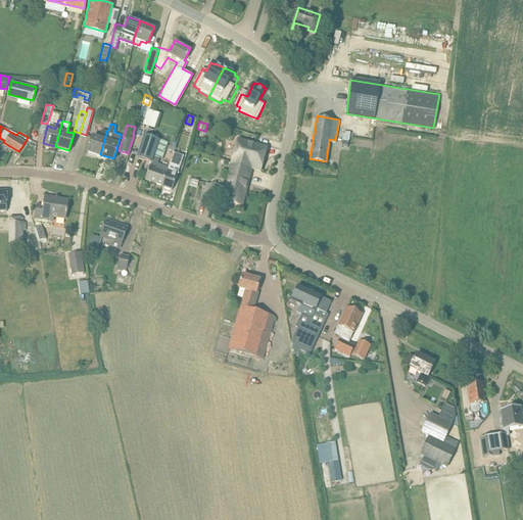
[(87,150),(100,154),(107,130),(101,128),(99,136),(92,134),(90,141),(87,150)]
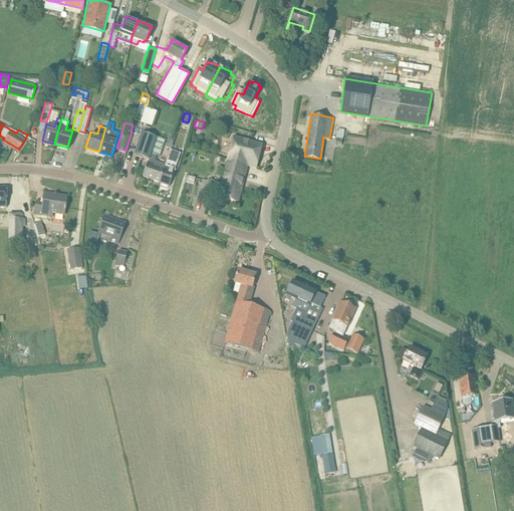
[(334,143),(341,144),(344,128),(337,126),(334,143)]
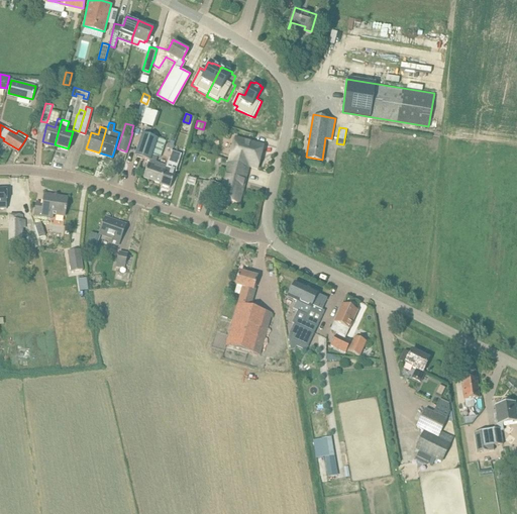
[(138,143),(135,152),(149,158),(143,176),(160,182),(161,182),(164,170),(165,169),(153,165),(156,160),(158,155),(161,156),(164,145),(166,138),(157,135),(149,133),(142,130),(142,131),(140,137),(138,143)]
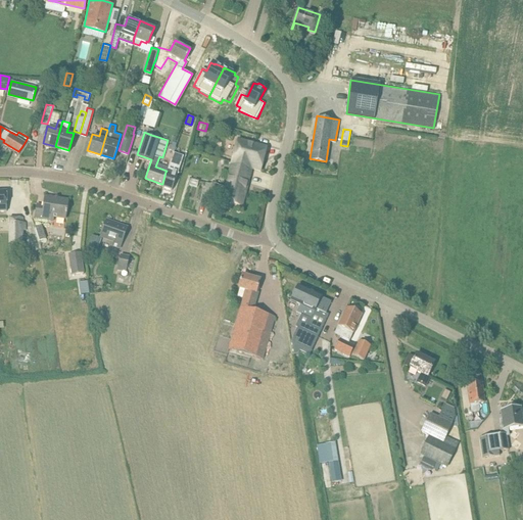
[(237,137),(231,159),(252,166),(252,167),(260,169),(267,145),(256,143),(237,137)]
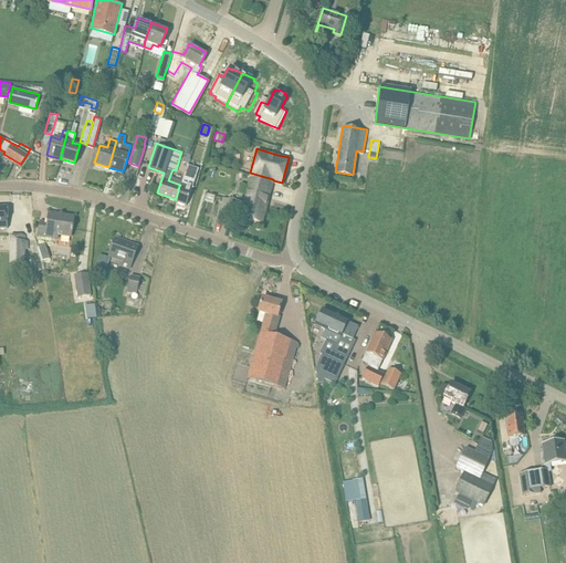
[(175,199),(175,200),(186,204),(189,194),(192,185),(196,174),(186,170),(181,180),(180,185),(179,186),(176,199),(175,199)]
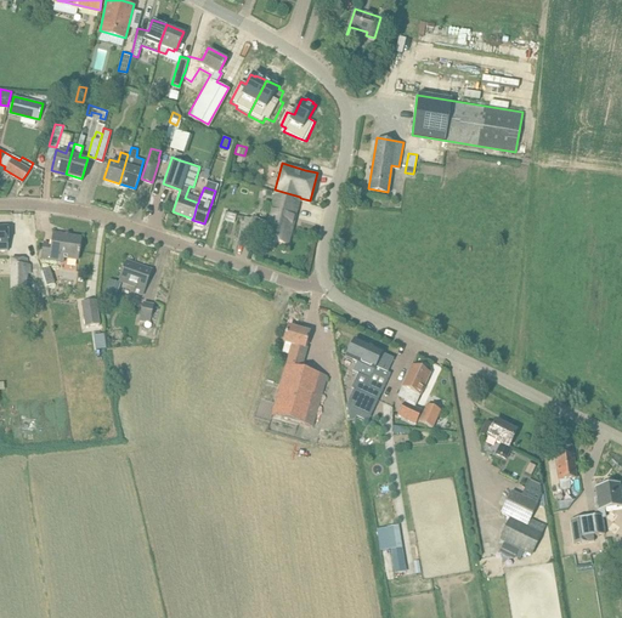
[(266,224),(280,227),(280,226),(292,230),(300,198),(300,197),(275,190),(267,220),(266,224)]
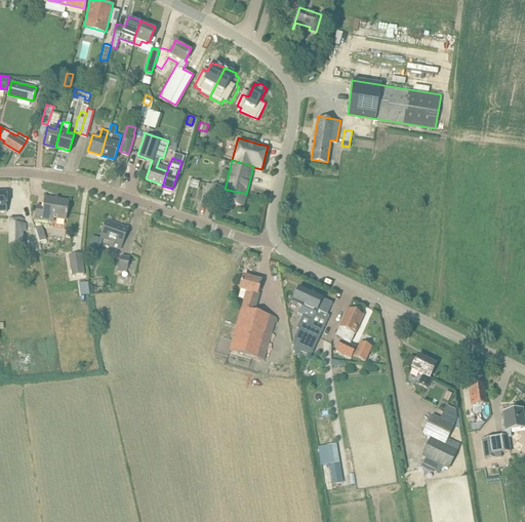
[(192,177),(190,183),(197,186),(199,179),(192,177)]
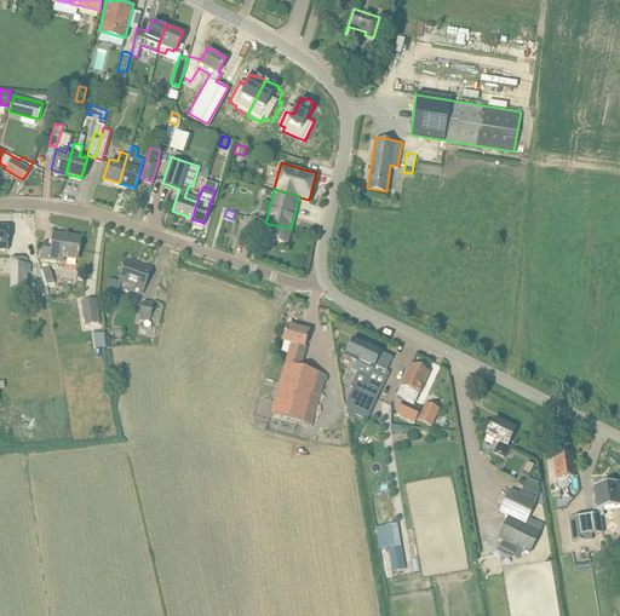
[(251,213),(247,230),(257,232),(257,234),(262,235),(262,236),(287,242),(291,229),(279,225),(279,226),(265,223),(267,219),(259,217),(259,216),(251,213)]
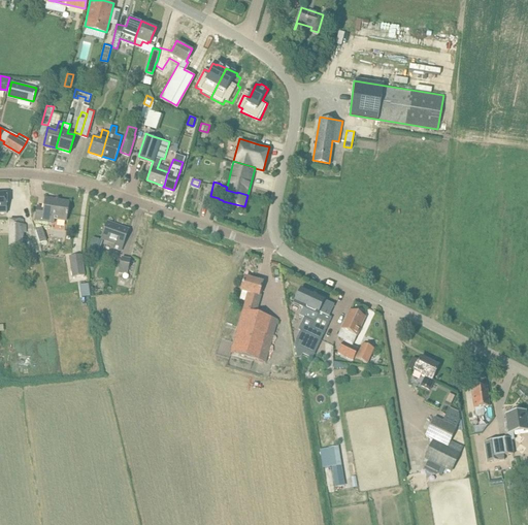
[(54,220),(55,214),(66,216),(68,200),(45,196),(44,205),(37,204),(35,218),(54,220)]
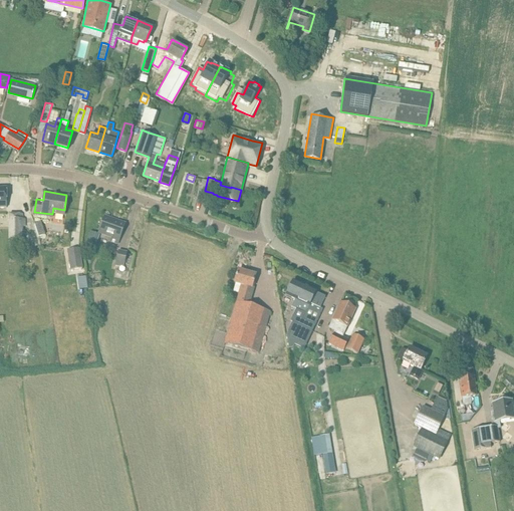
[(9,212),(9,224),(9,249),(19,249),(19,244),(22,244),(23,224),(25,225),(25,216),(22,216),(22,212),(9,212)]
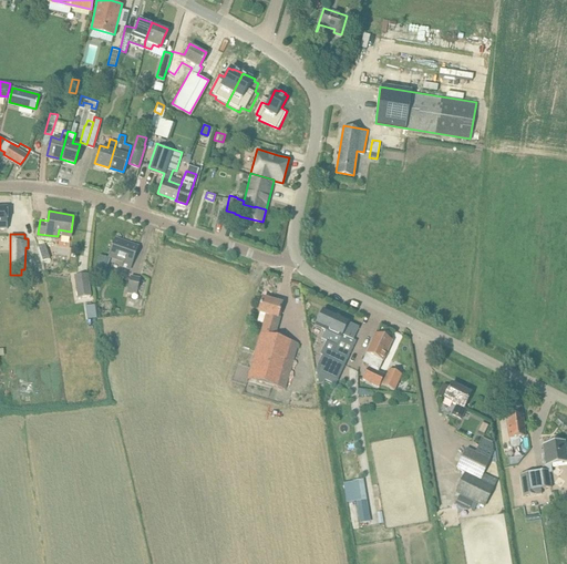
[(115,236),(112,246),(110,253),(124,257),(122,264),(130,267),(137,244),(115,236)]
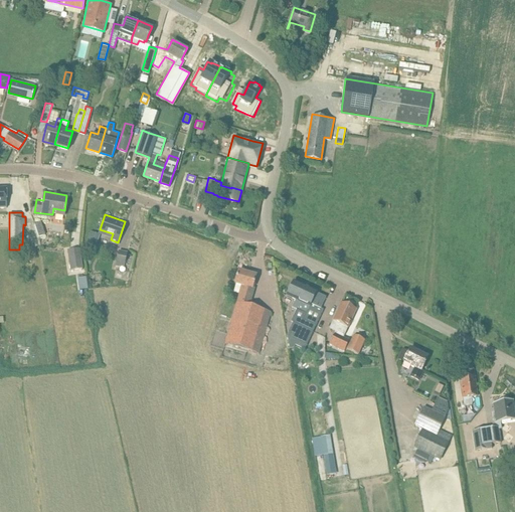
[(41,219),(35,221),(39,234),(45,232),(41,219)]
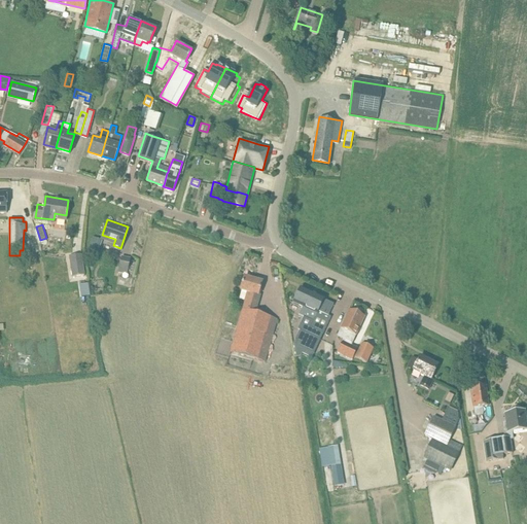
[(93,234),(89,246),(98,249),(102,238),(93,234)]
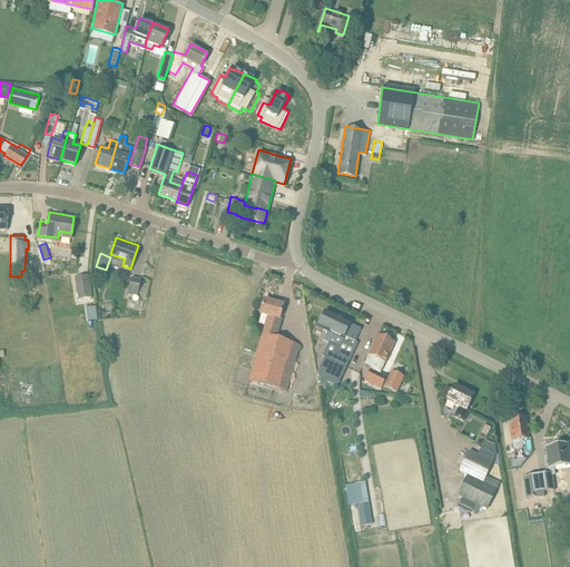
[(88,272),(75,274),(77,297),(91,295),(88,272)]
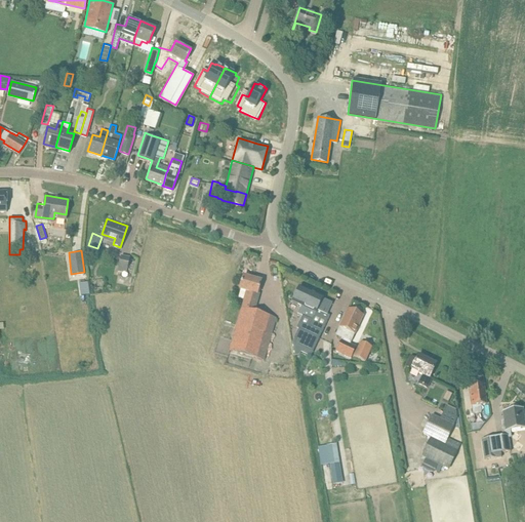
[(129,256),(121,254),(118,269),(126,271),(129,256)]
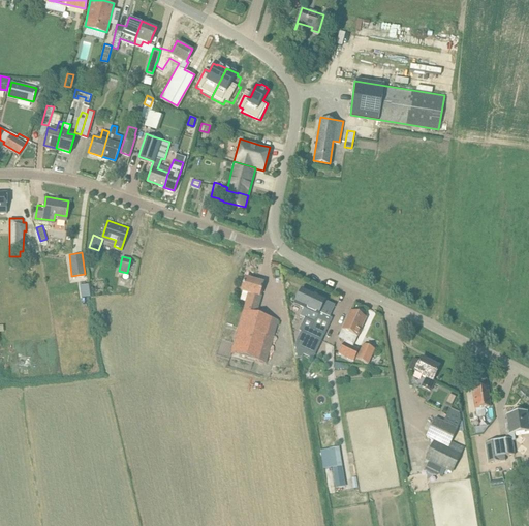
[(230,349),(266,360),(278,318),(255,312),(260,294),(259,294),(262,281),(245,276),(242,287),(248,289),(230,349)]
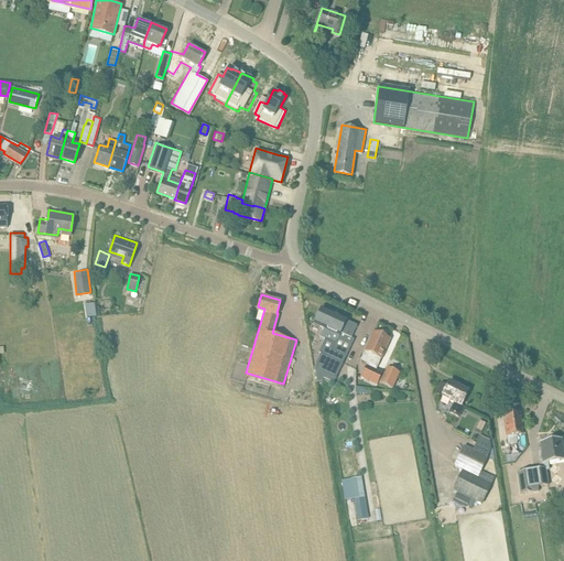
[(95,301),(85,302),(87,315),(96,314),(95,301)]
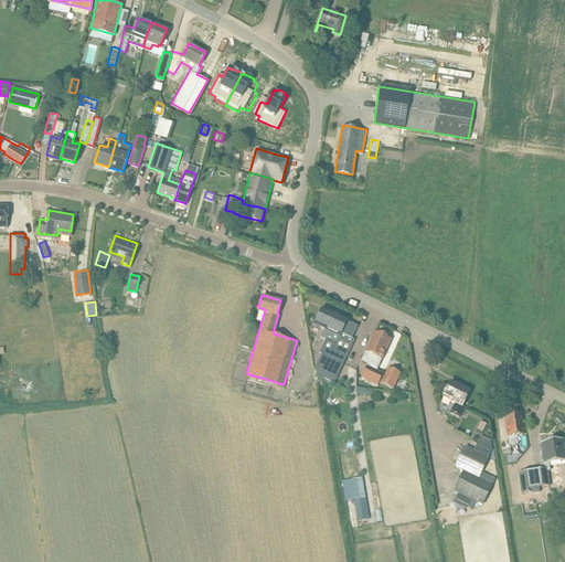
[(317,316),(315,322),(324,327),(321,335),(326,337),(319,351),(321,352),(317,362),(315,367),(317,380),(317,381),(322,380),(322,379),(323,378),(333,382),(336,379),(338,372),(343,362),(350,348),(354,338),(352,336),(356,325),(347,319),(347,318),(322,306),(317,316)]
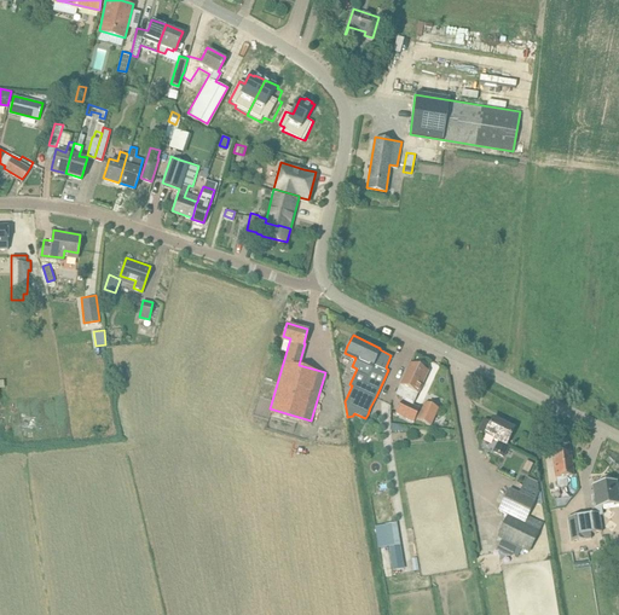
[(397,411),(410,417),(414,419),(420,405),(412,402),(422,381),(427,370),(410,361),(405,372),(397,392),(404,394),(397,411)]
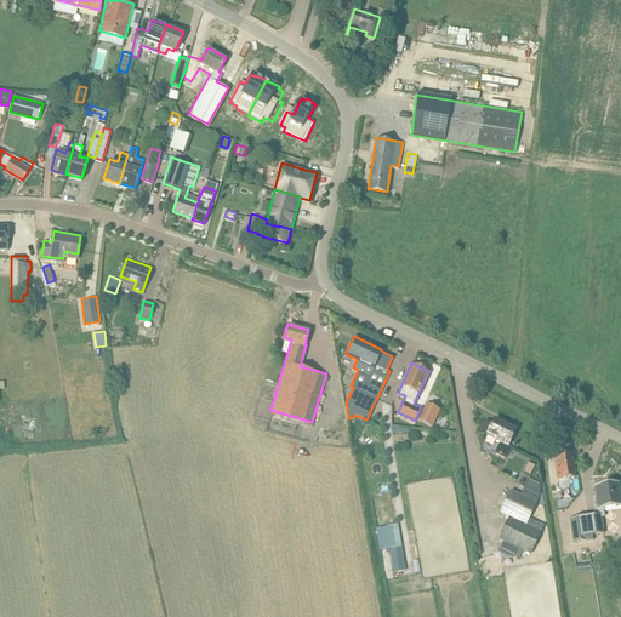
[(427,400),(419,420),(432,426),(440,406),(427,400)]
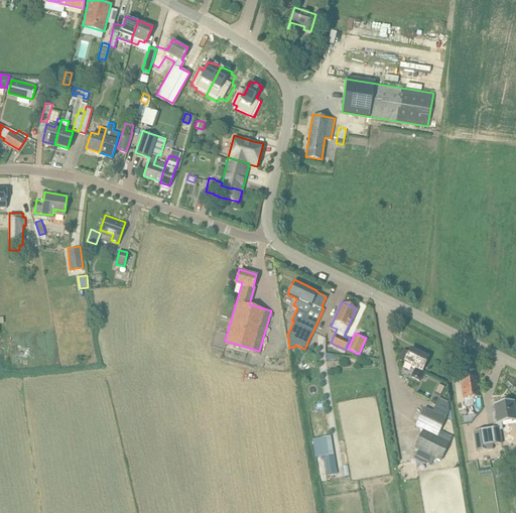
[(419,379),(423,370),(421,369),(428,356),(410,347),(408,351),(407,350),(402,349),(399,356),(402,359),(404,360),(404,359),(412,363),(411,365),(415,367),(411,375),(419,379)]
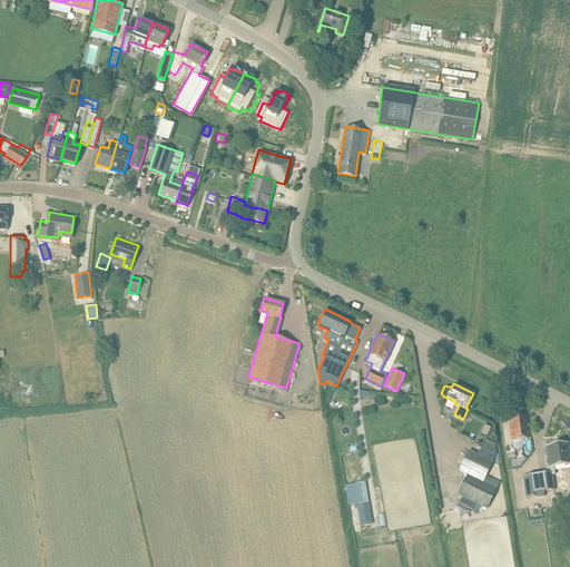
[(374,397),(375,390),(361,388),(360,394),(374,397)]
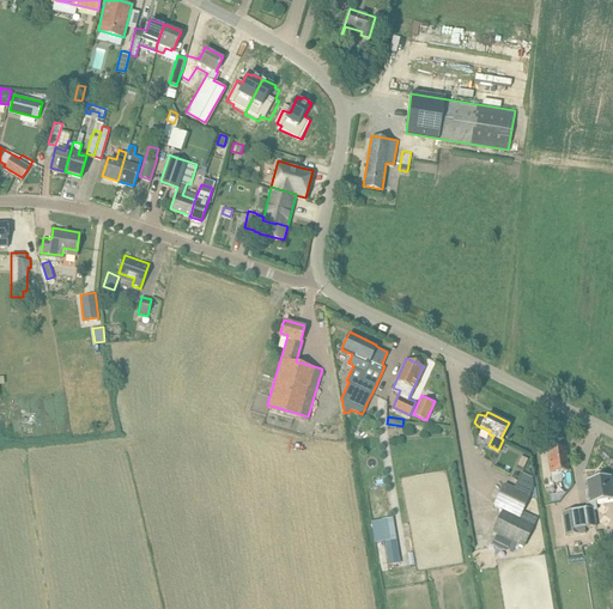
[(564,446),(547,449),(552,480),(562,479),(560,469),(568,468),(564,446)]
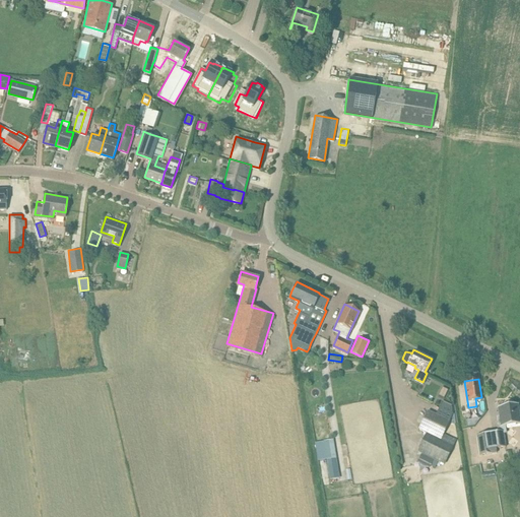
[(428,409),(418,427),(428,432),(418,449),(421,451),(417,460),(430,465),(434,457),(445,462),(456,440),(444,433),(450,421),(448,419),(454,408),(441,400),(435,412),(428,409)]
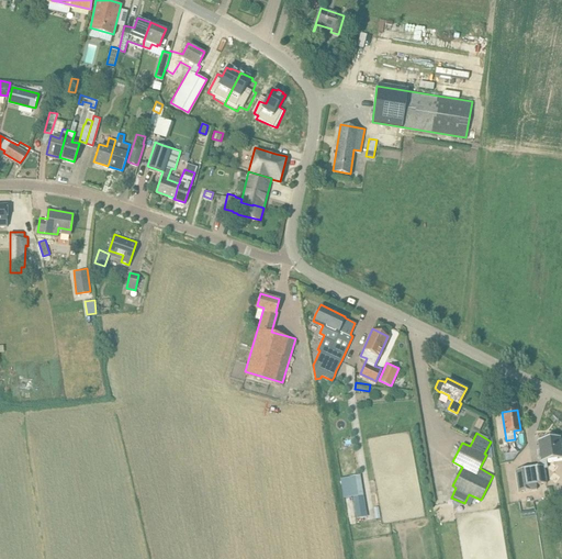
[(538,453),(539,464),(539,465),(514,468),(517,490),(536,488),(535,482),(546,480),(543,464),(547,464),(547,458),(561,456),(561,451),(560,435),(538,438),(540,451),(538,453)]
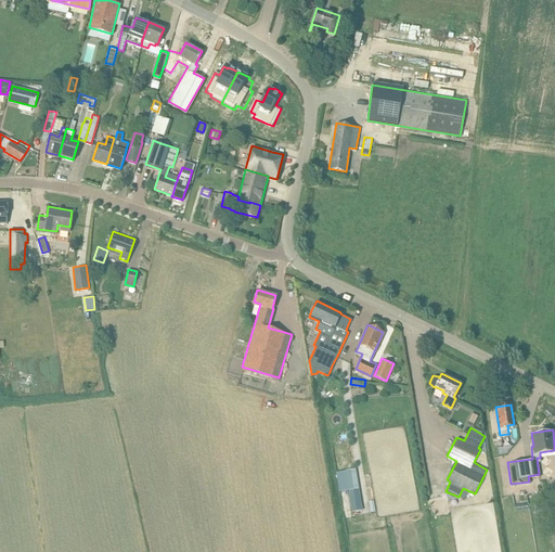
[(513,445),(498,446),(499,453),(507,452),(513,445)]
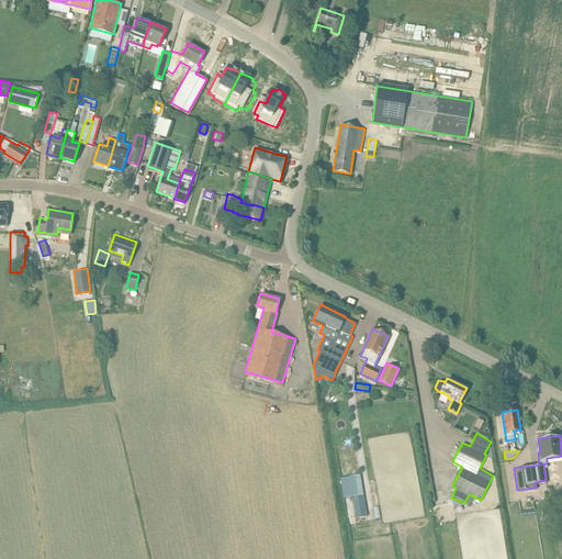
[(350,474),(340,476),(343,495),(344,496),(352,495),(362,493),(361,483),(360,472),(350,474)]
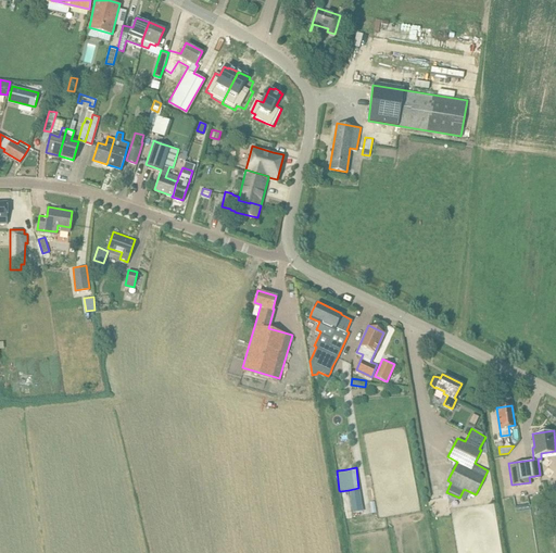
[(534,503),(536,516),(543,515),(541,503),(534,503)]
